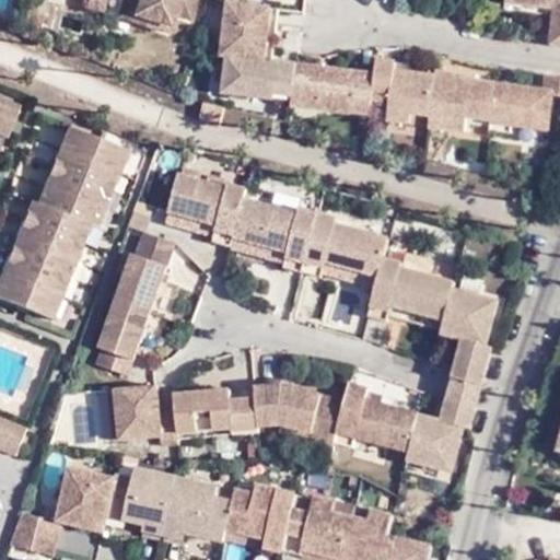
[(90,0),(88,8),(106,13),(109,0),(90,0)]
